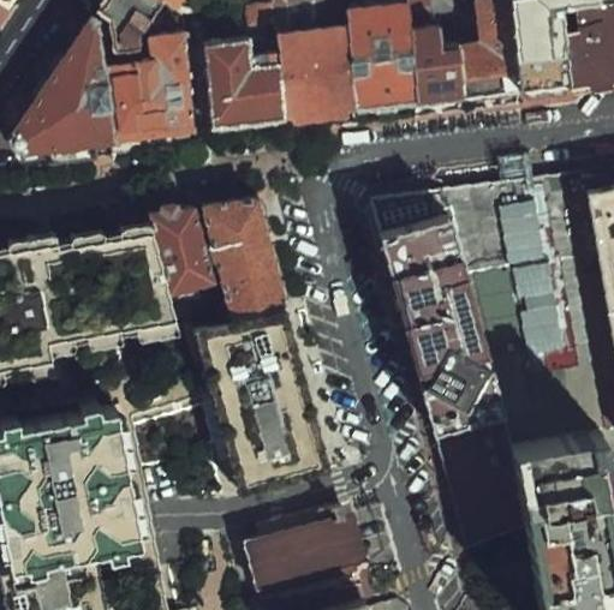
[(161,1),(158,0),(103,0),(95,10),(107,19),(113,49),(138,47),(137,33),(161,1)]
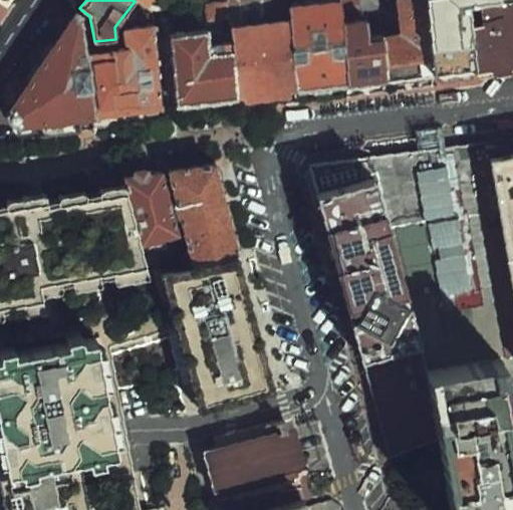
[(132,0),(135,1),(150,10),(156,0),(132,0)]
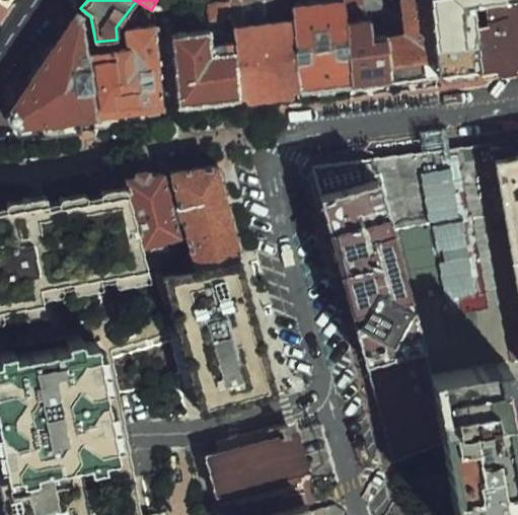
[(368,0),(344,0),(345,2),(351,92),(375,90),(371,41),(368,0)]
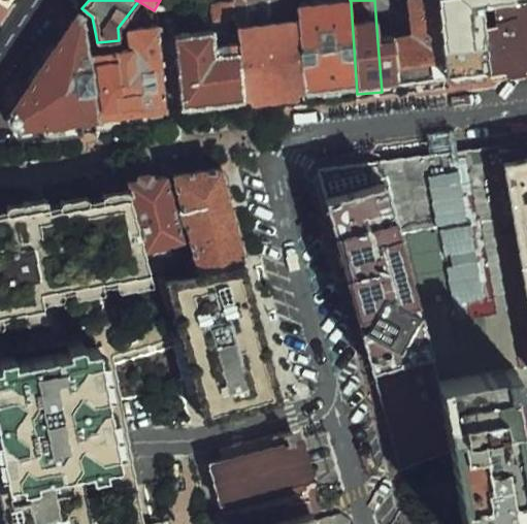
[(446,83),(438,0),(409,0),(414,37),(377,41),(382,92),(446,83)]
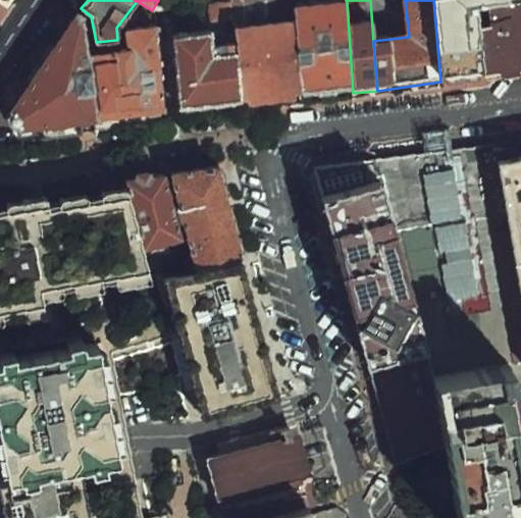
[(433,0),(440,82),(482,78),(476,32),(491,30),(488,0),(433,0)]
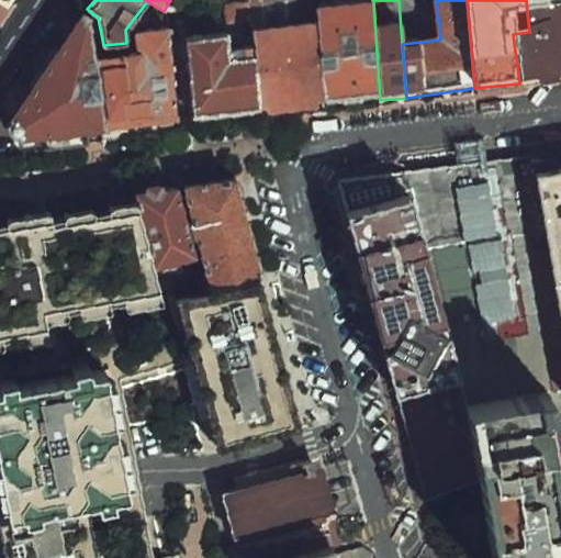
[(560,0),(526,0),(529,32),(513,34),(519,84),(560,80),(560,0)]
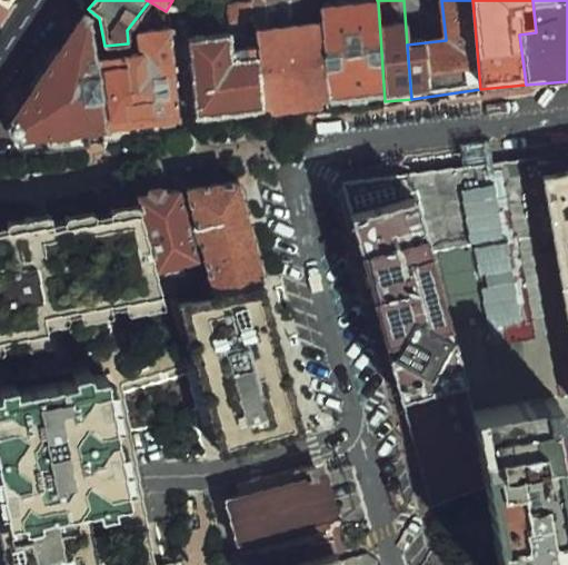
[(378,2),(322,7),(324,22),(328,102),(385,101),(378,2)]
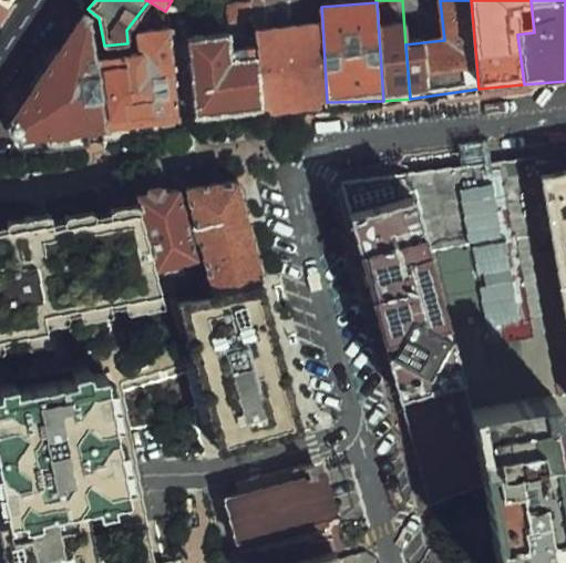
[(91,17),(82,14),(9,121),(21,142),(105,133),(96,59),(91,17)]
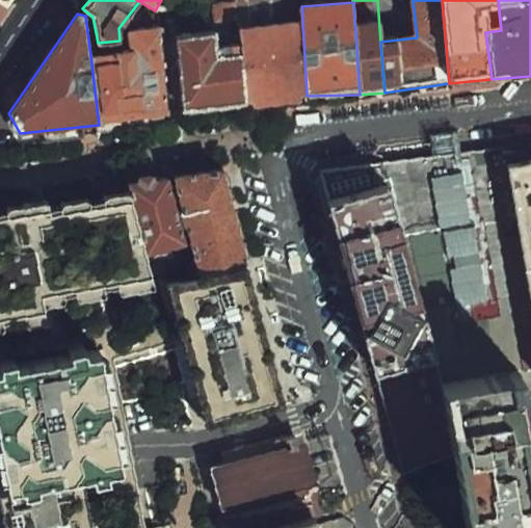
[(302,21),(240,30),(241,55),(245,109),(307,107),(307,96),(302,21)]
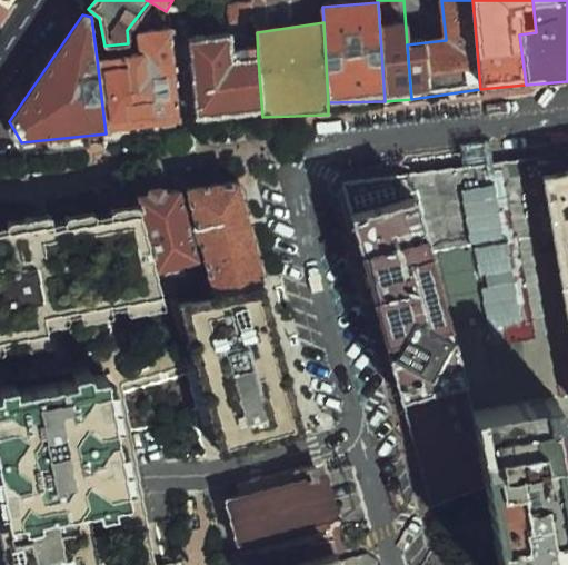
[(97,59),(106,134),(183,124),(176,30),(132,35),(133,55),(103,58),(97,59)]
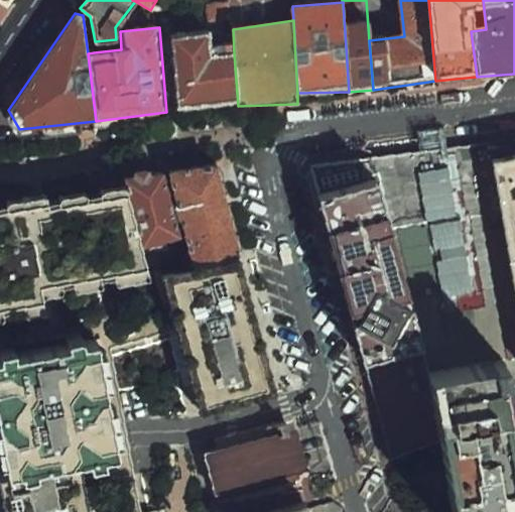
[(208,30),(168,35),(177,111),(238,106),(234,53),(210,54),(208,30)]
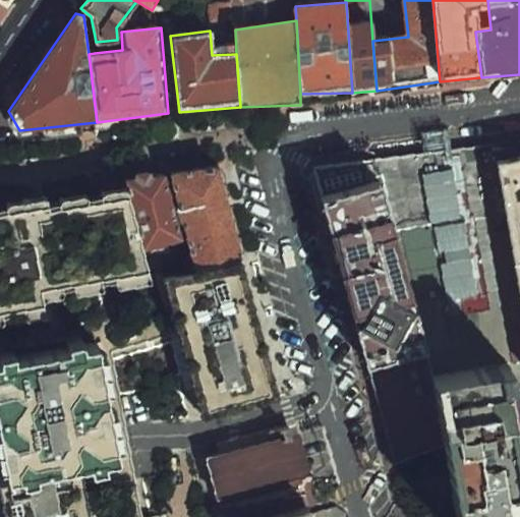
[(519,149),(487,155),(519,332),(519,149)]
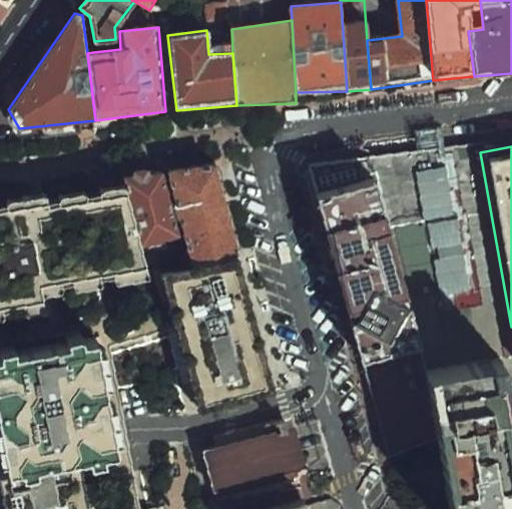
[(237,252),(222,161),(48,195),(0,203),(0,319),(65,308),(62,291),(68,290),(158,273),(237,252)]
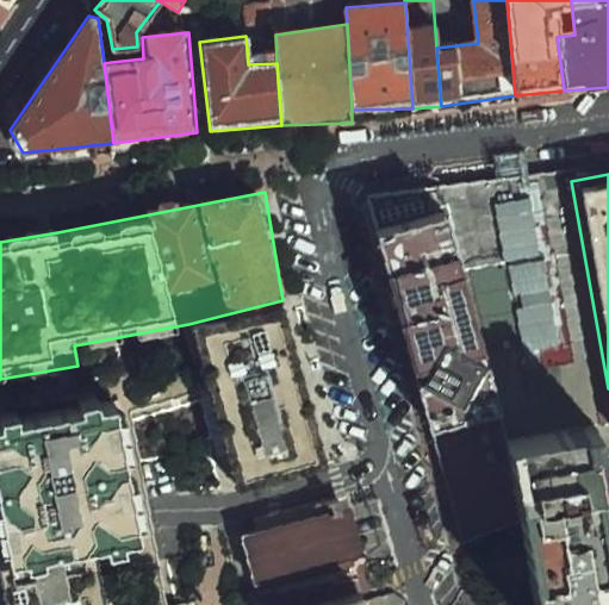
[(427,429),(502,409),(443,195),(367,214),(427,429)]
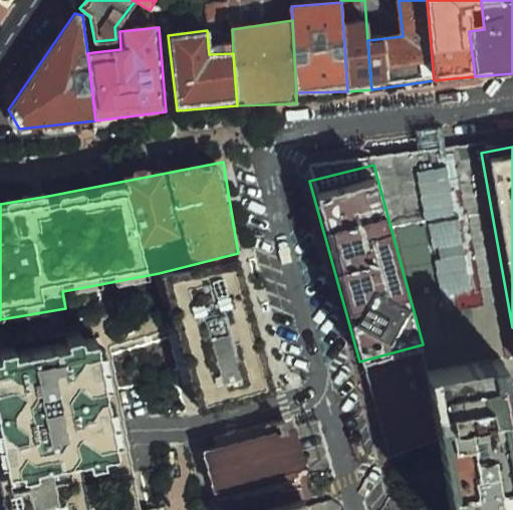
[(238,253),(159,273),(192,407),(272,386),(238,253)]
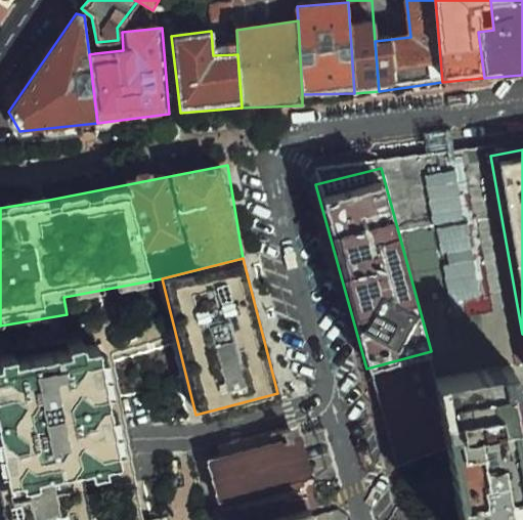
[(97,345),(0,362),(0,494),(4,519),(88,519),(80,468),(119,462),(97,345)]
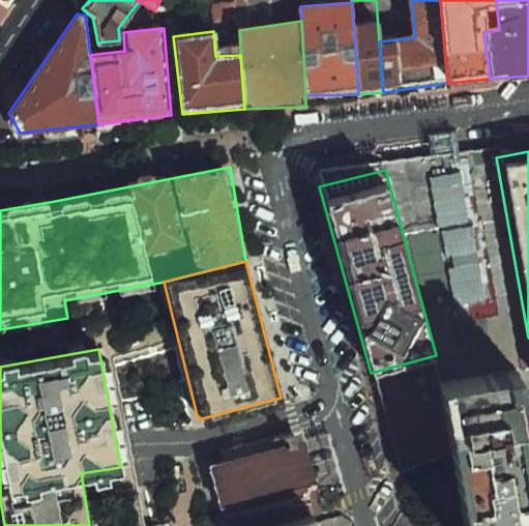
[(436,355),(371,373),(399,473),(460,458),(444,388),(436,355)]
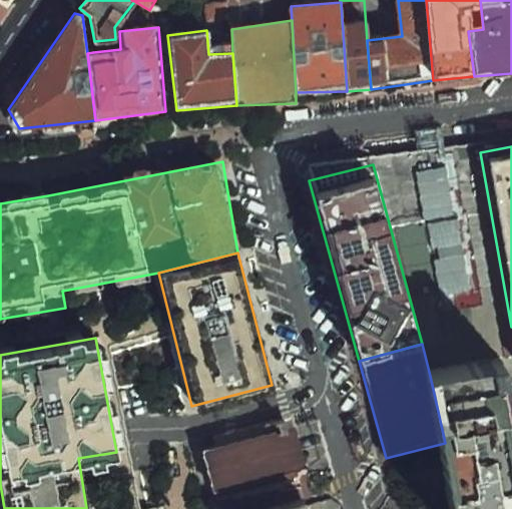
[(511,508),(511,375),(511,365),(430,376),(445,443),(450,508),(511,508)]
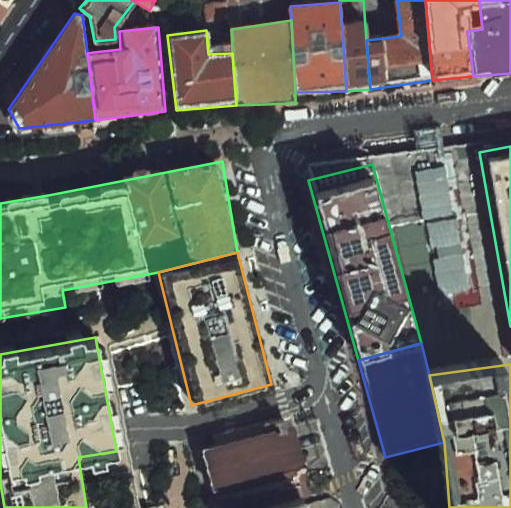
[(293,428),(201,449),(211,492),(303,470),(293,428)]
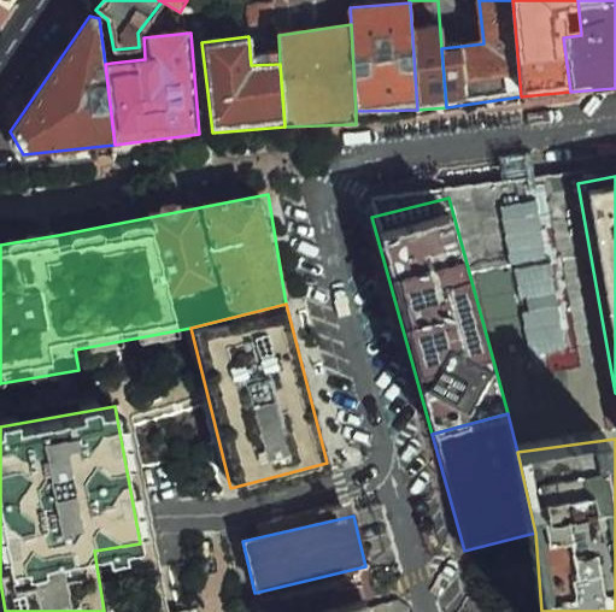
[(371,611),(369,601),(327,611),(371,611)]
